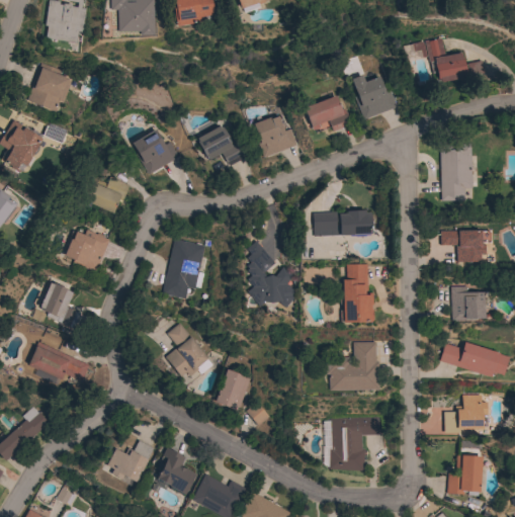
[(84,31),(79,30),(77,42),(47,37),(49,25),(46,25),(50,0),(56,0),(61,1),(61,3),(65,4),(65,3),(74,4),(74,5),(79,6),(79,2),(68,0),(84,0),(83,7),(88,8),(84,31)]
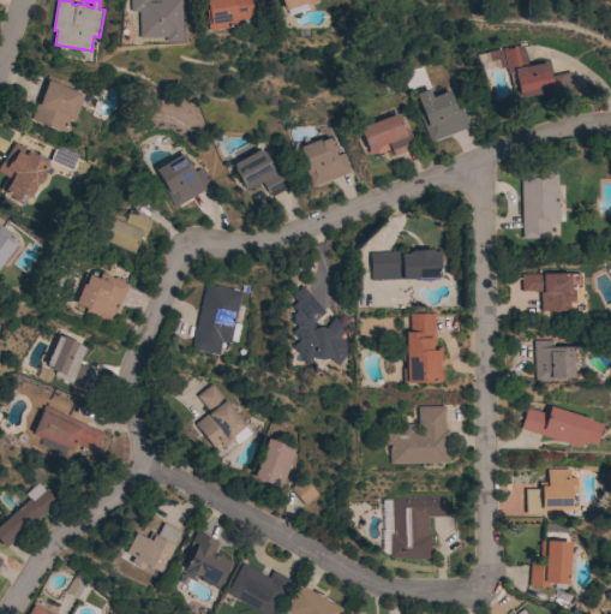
[(184,0),(185,41),(167,41),(167,37),(141,37),(141,11),(132,11),(132,0),(184,0)]
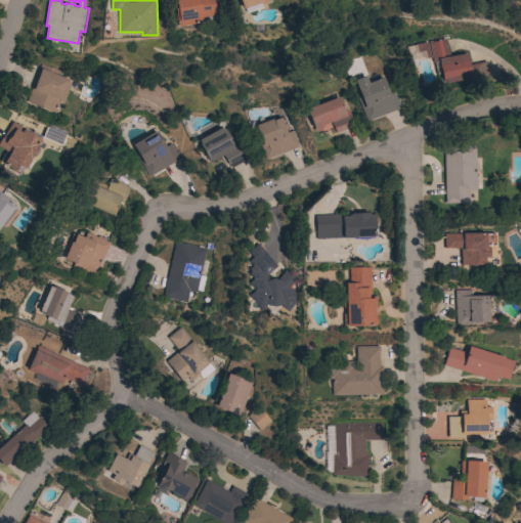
[(215,0),(218,14),(203,16),(204,22),(179,27),(174,0),(215,0)]
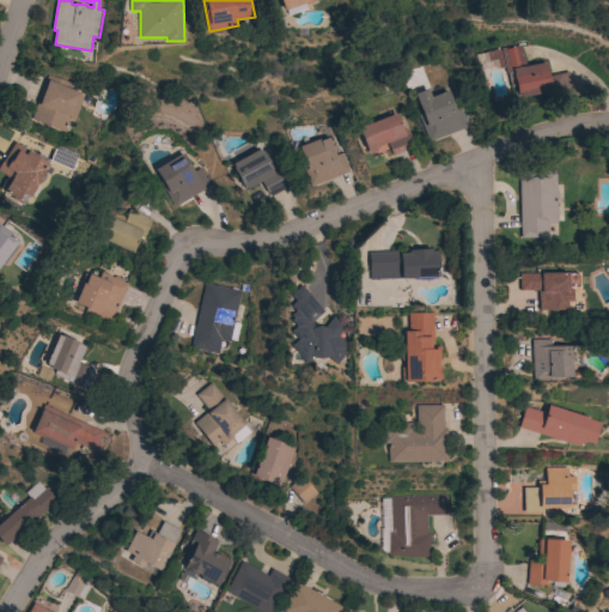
[(314,0),(306,2),(309,8),(290,16),(287,10),(285,11),(280,0),(314,0)]
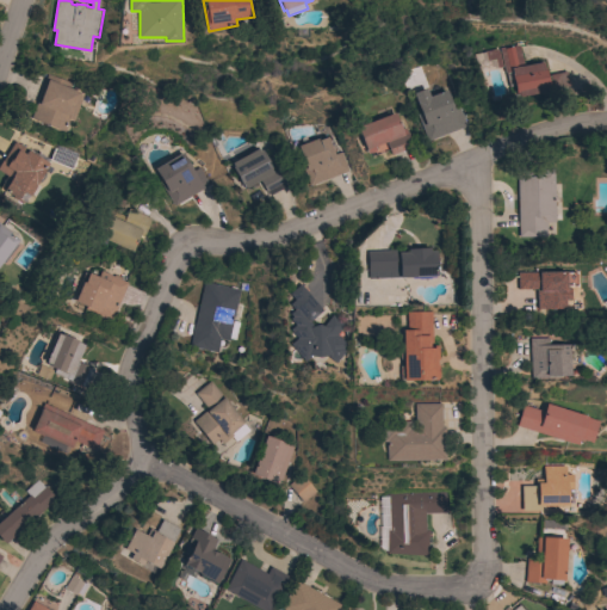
[(544,62),(545,68),(547,68),(550,87),(549,87),(550,91),(520,97),(519,92),(516,93),(515,85),(511,86),(507,72),(506,72),(501,48),(506,47),(507,48),(515,47),(515,45),(521,44),(526,66),(544,62)]
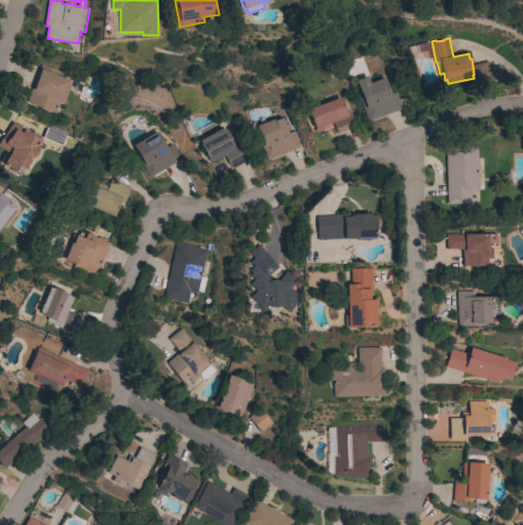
[(434,58),(426,59),(425,51),(420,52),(418,43),(431,41),(434,58)]
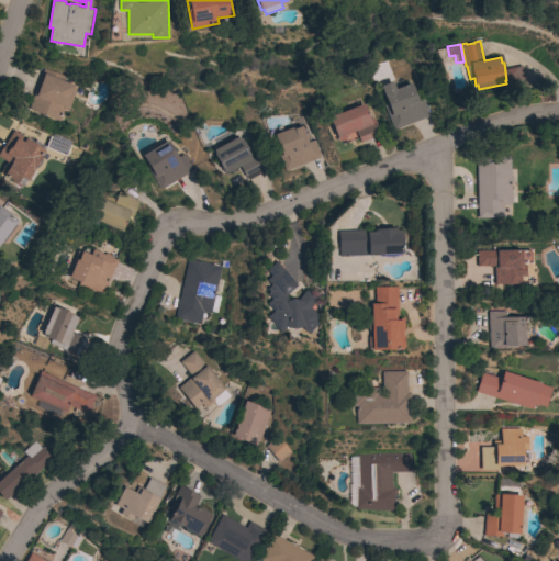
[(523,65),(526,78),(511,81),(507,68),(523,65)]
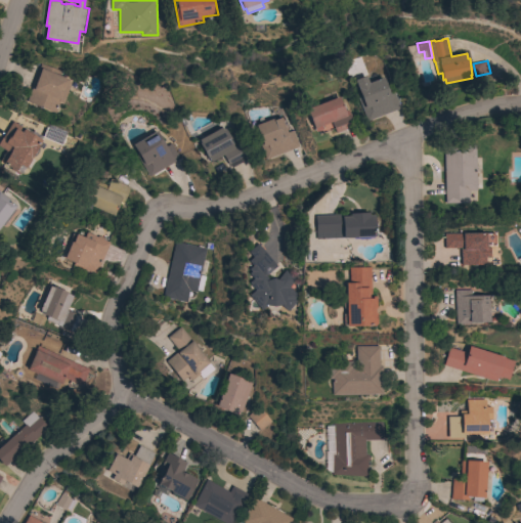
[(63,72),(62,76),(72,80),(72,81),(74,82),(66,103),(60,101),(56,113),(29,101),(43,63),(63,72)]
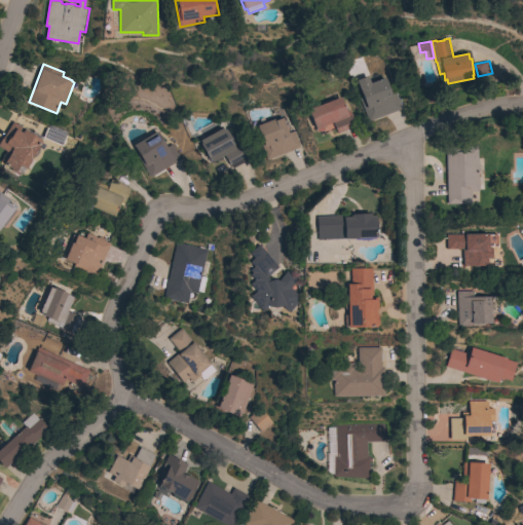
[(387,77),(394,96),(399,94),(404,108),(369,120),(361,98),(364,97),(358,80),(369,76),(371,83),(387,77)]
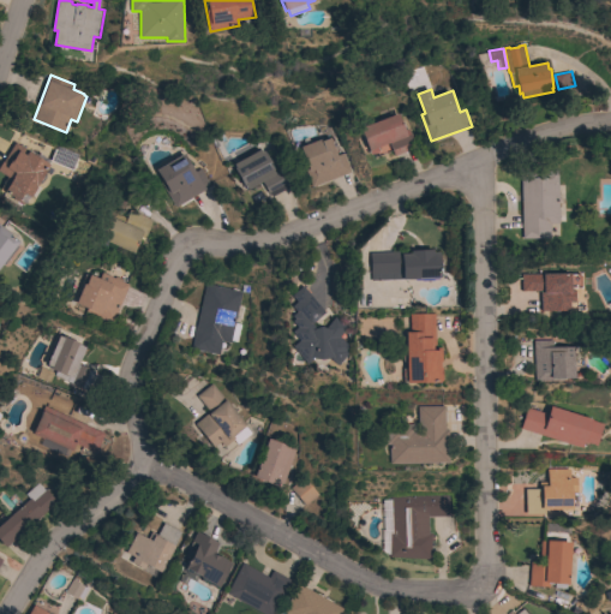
[(400,112),(406,131),(411,129),(418,147),(395,155),(391,143),(379,148),(381,150),(372,154),(371,150),(370,151),(360,126),(400,112)]
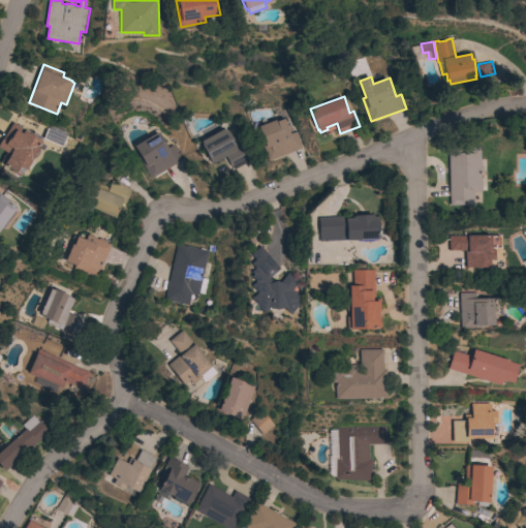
[(270,160),(260,136),(263,135),(258,126),(277,119),(278,121),(285,118),(291,133),(297,131),(303,147),(270,160)]
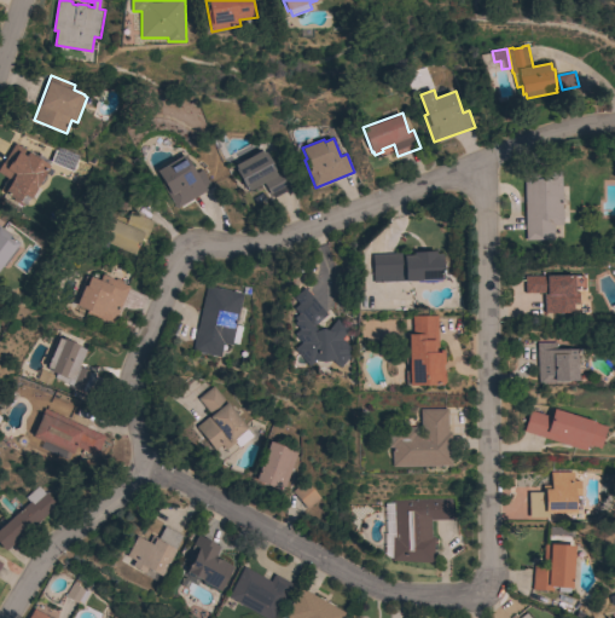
[(47,174),(47,178),(46,180),(44,184),(40,185),(32,197),(30,197),(25,204),(24,203),(23,206),(12,198),(13,197),(0,190),(9,178),(0,172),(0,167),(17,143),(39,157),(40,155),(51,162),(50,163),(52,165),(47,172),(47,174)]
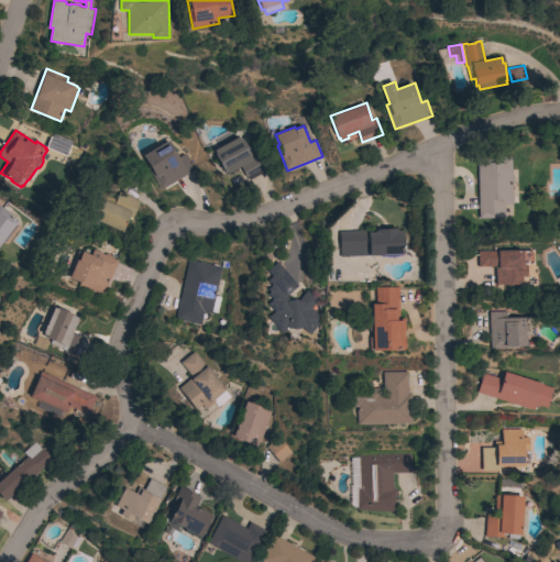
[(47,151),(68,156),(73,141),(52,135),(47,151)]
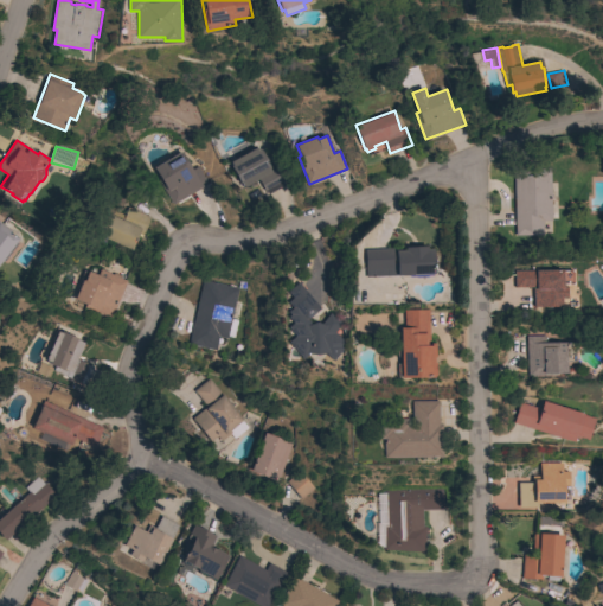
[(258,147),(260,150),(262,148),(271,166),(270,167),(273,171),(278,167),(286,180),(284,182),(286,184),(269,193),(267,190),(265,190),(260,178),(254,182),(255,183),(245,187),(242,182),(241,183),(231,165),(233,165),(231,161),(258,147)]
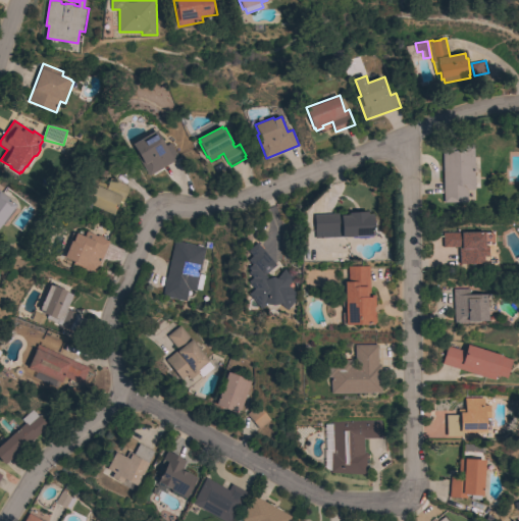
[(158,129),(167,146),(172,143),(182,157),(151,175),(134,148),(136,147),(134,144),(158,129)]
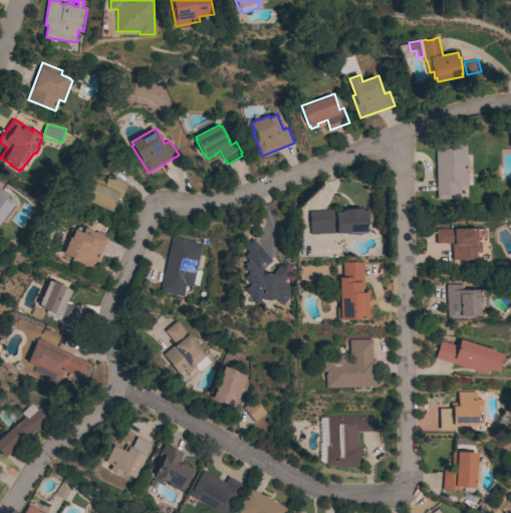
[(469,186),(461,187),(461,199),(438,199),(437,143),(468,143),(469,186)]
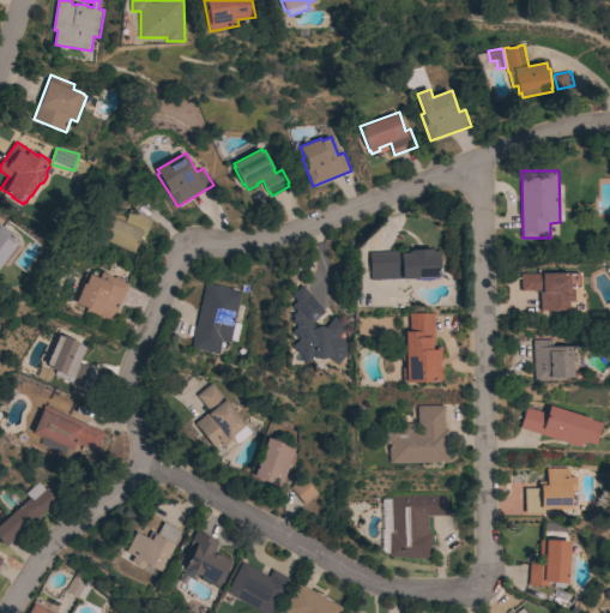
[(95,235),(108,208),(128,217),(132,209),(155,218),(145,239),(142,238),(134,253),(95,235)]
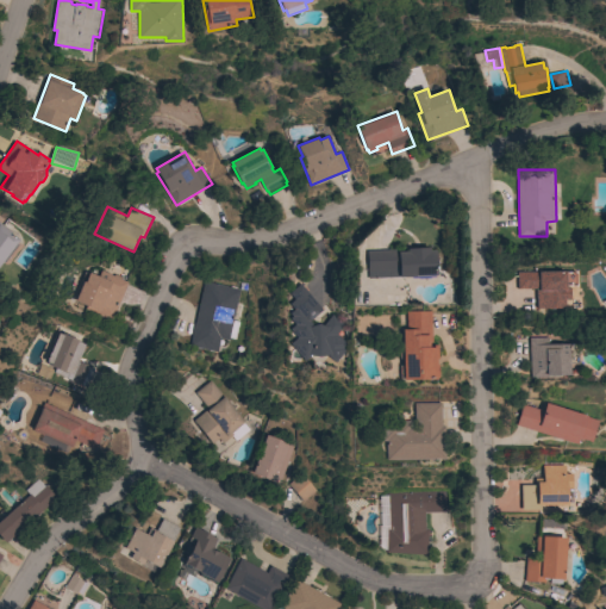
[(0,221),(13,231),(12,232),(20,240),(18,242),(19,243),(6,260),(5,259),(0,265),(0,221)]
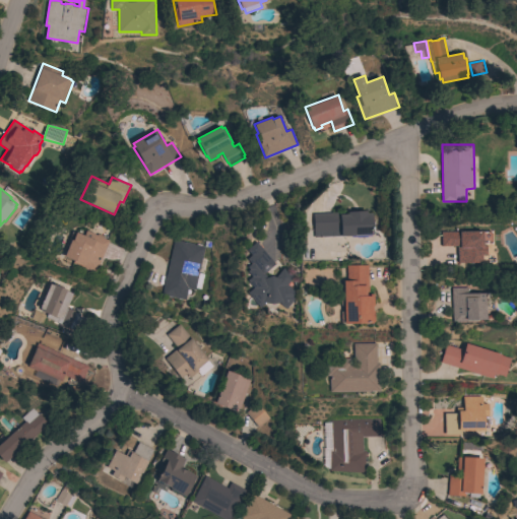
[(372,235),(372,236),(351,237),(351,236),(341,236),(341,230),(315,231),(314,213),(342,212),(342,214),(348,214),(348,211),(367,210),(367,213),(373,212),(374,235),(372,235)]
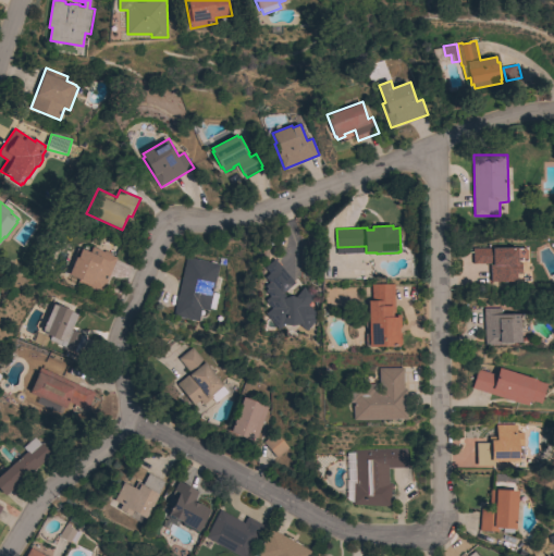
[(520,245),(520,261),(525,260),(525,274),(519,274),(519,282),(492,282),(492,264),(474,264),(474,246),(520,245)]
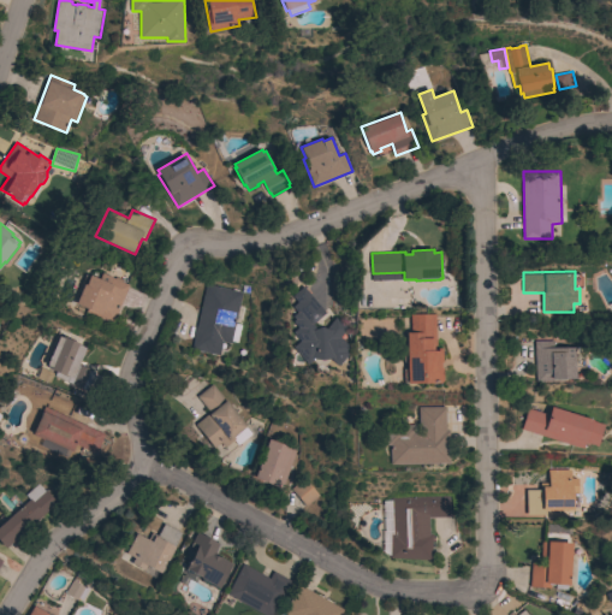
[(114,323),(88,312),(89,308),(77,303),(82,291),(79,290),(87,273),(105,281),(105,279),(108,281),(107,282),(110,283),(112,277),(131,284),(114,323)]
